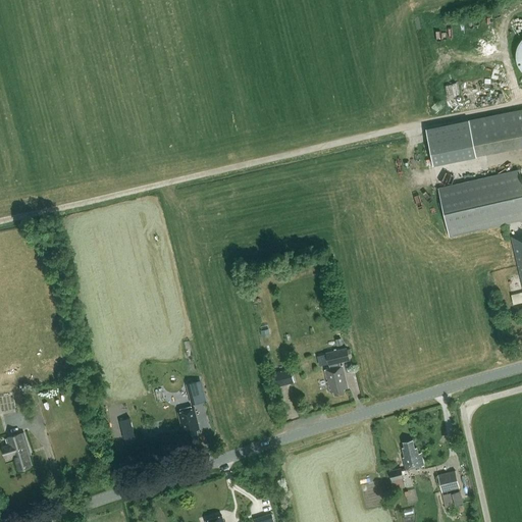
[(447,95),(458,95),(458,83),(447,83),(447,95)]
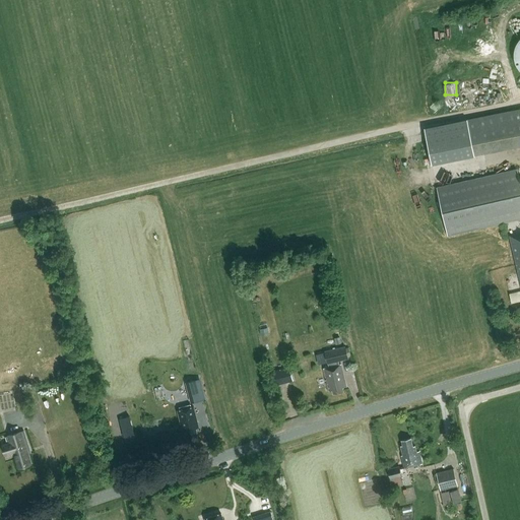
[(519,109),(424,128),(432,165),(519,146),(519,109)]
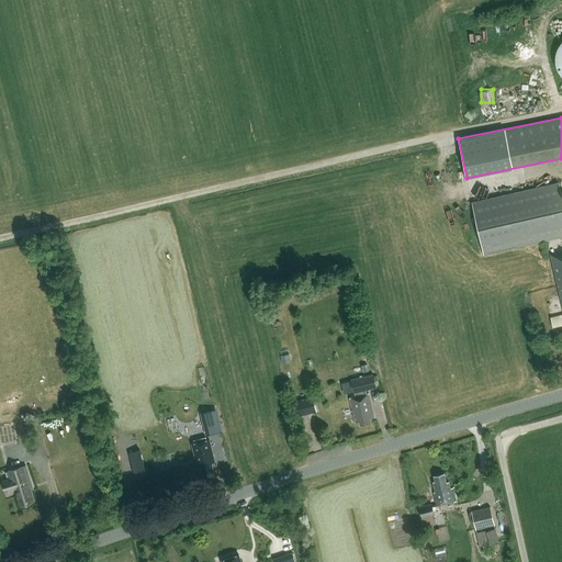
[(472,202),(484,255),(561,237),(561,193),(559,182),(472,202)]
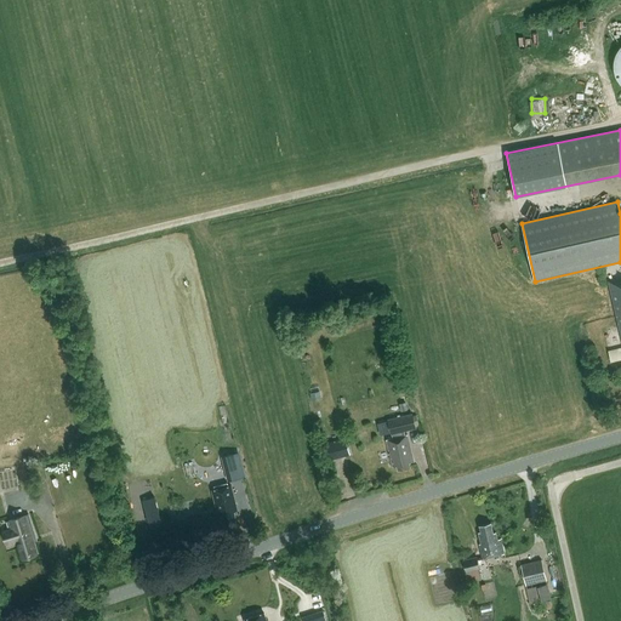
[(620,278),(608,281),(620,336),(620,278)]
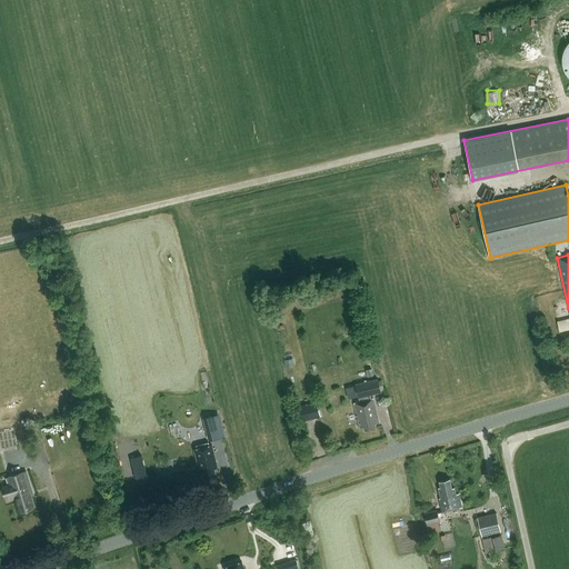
[(380,392),(379,390),(377,379),(355,385),(359,402),(353,403),(360,427),(365,427),(365,430),(376,427),(375,423),(379,422),(372,398),(371,399),(370,395),(380,392)]
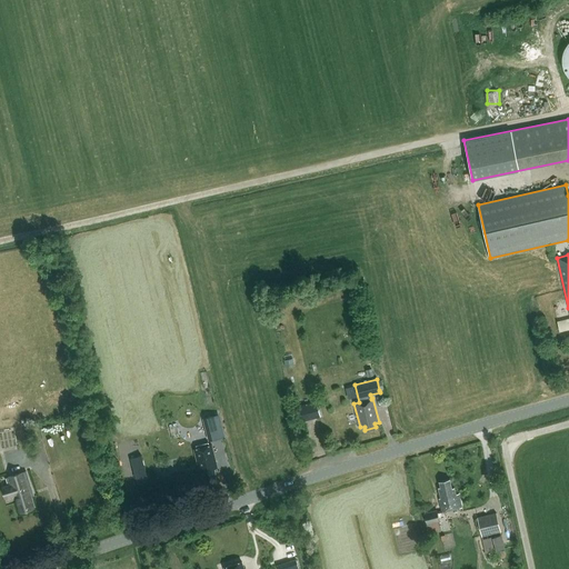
[(317,400),(297,406),(301,421),(321,416),(317,400)]
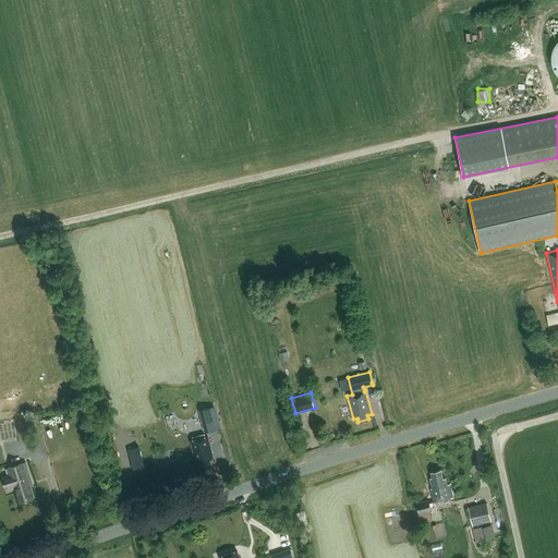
[(214,407),(199,410),(205,432),(219,428),(214,407)]
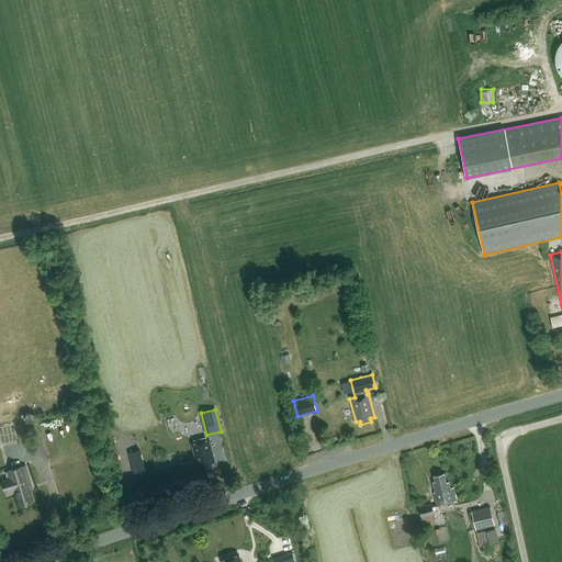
[(139,447),(147,446),(145,438),(137,439),(139,447)]
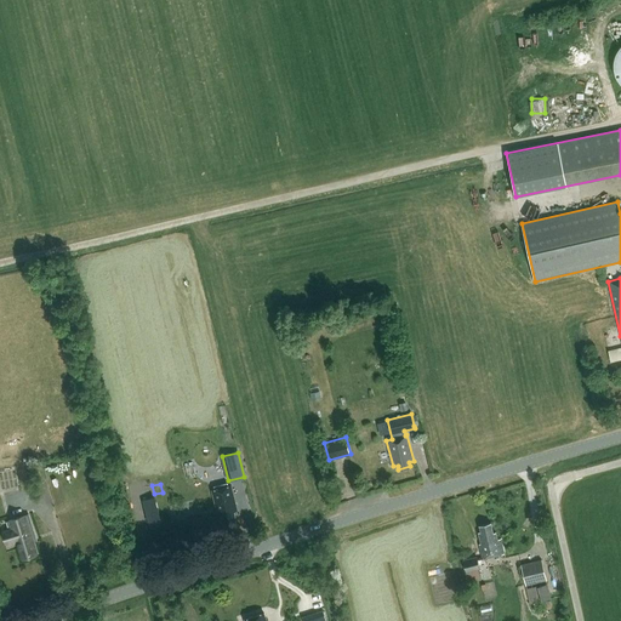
[(224,519),(235,516),(234,511),(238,510),(232,488),(231,485),(228,486),(227,484),(215,488),(215,490),(212,491),(218,516),(220,514),(222,514),(223,519),(224,519)]
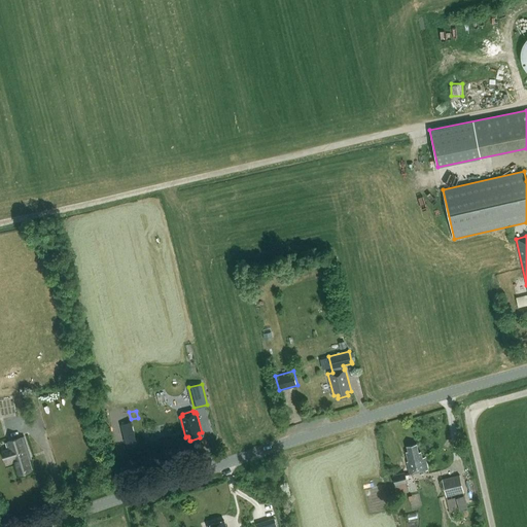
[(14,458),(20,473),(32,470),(27,456),(31,455),(25,436),(9,441),(11,448),(3,451),(6,461),(14,458)]
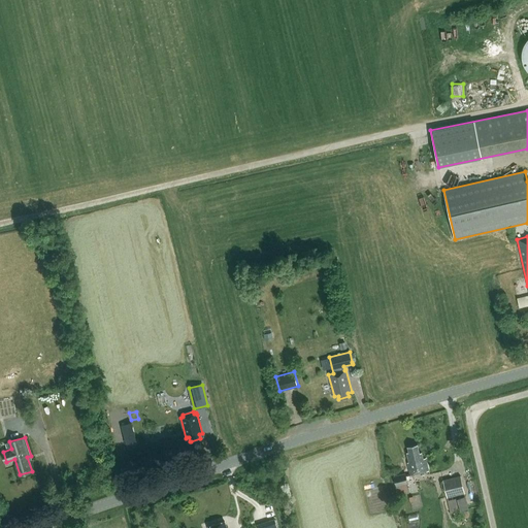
[(425,470),(428,470),(425,459),(423,458),(422,452),(420,453),(418,444),(408,447),(409,452),(407,453),(409,462),(407,463),(410,474),(413,474),(425,470)]
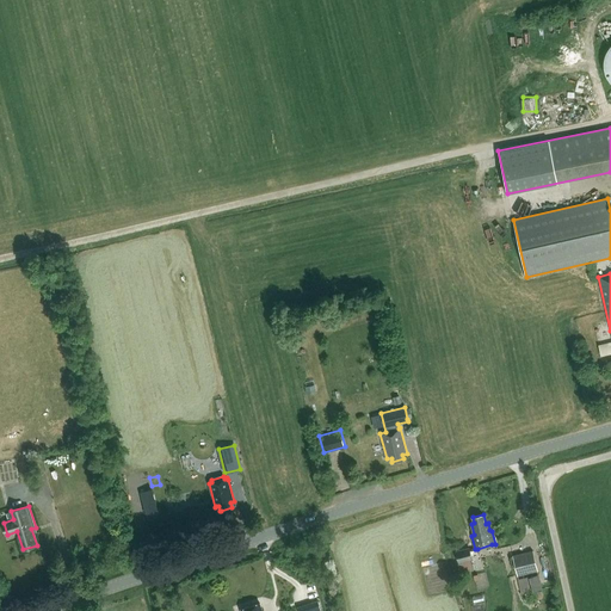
[(458,562),(471,559),(469,548),(456,551),(458,562)]
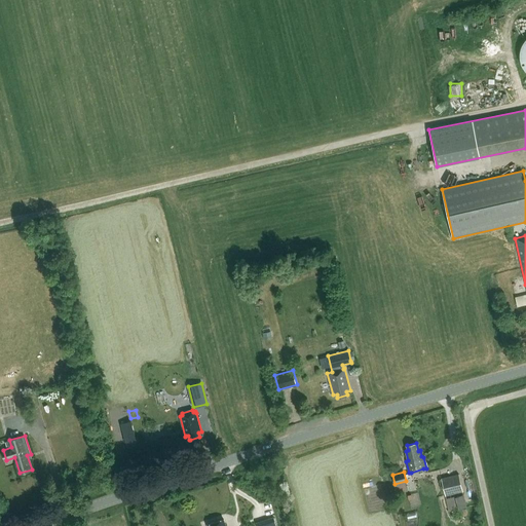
[(463,492),(458,474),(442,478),(446,496),(463,492)]
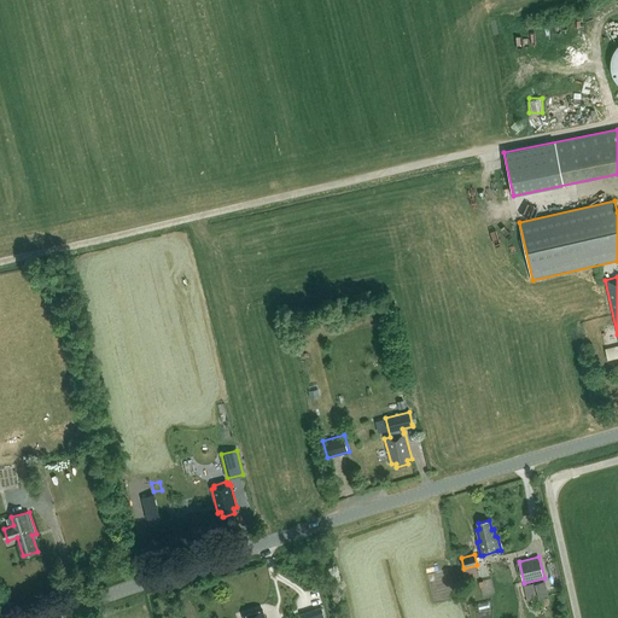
[(528,600),(549,595),(546,579),(524,586),(528,600)]
